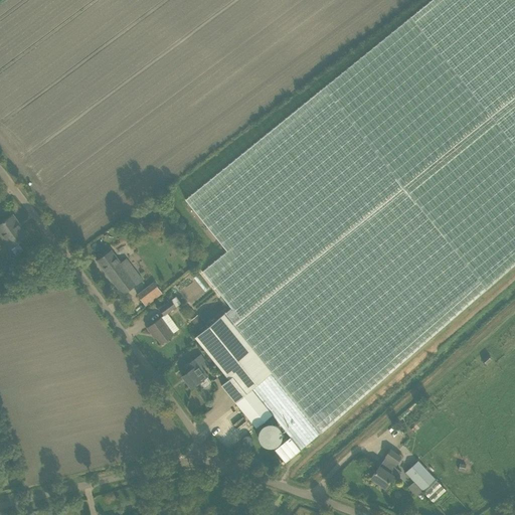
[(272,414),(285,431),(290,438),(275,450),(285,463),(514,263),(514,0),(431,0),(323,88),(185,199),(227,251),(202,272),(231,308),(194,337),(228,379),(221,385),(255,427),(272,414)]
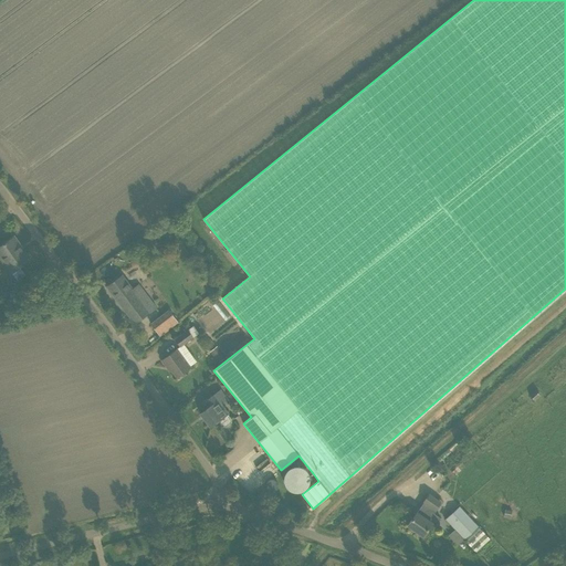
[(30,259),(13,237),(0,245),(0,260),(10,274),(30,259)]
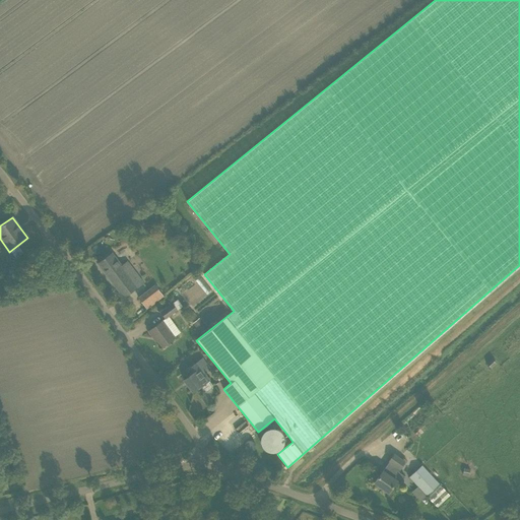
[(98,263),(124,298),(142,282),(126,261),(122,265),(112,253),(98,263)]
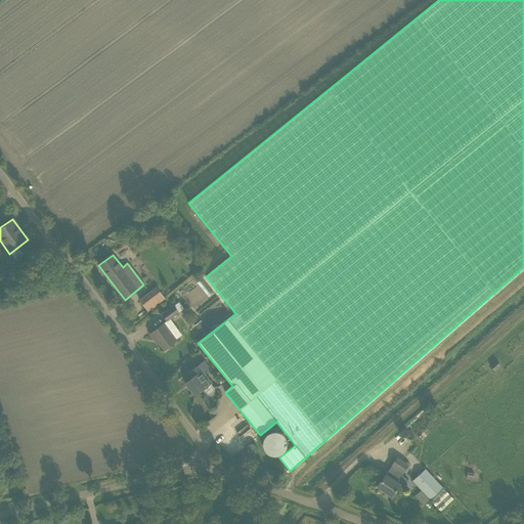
[(156,287),(149,293),(158,304),(165,299),(156,287)]
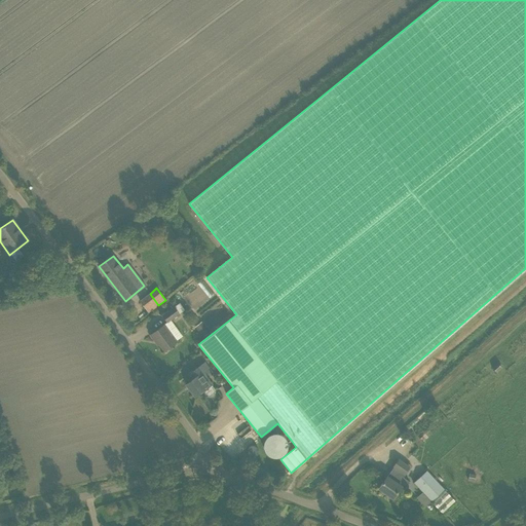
[(180,303),(174,307),(175,308),(179,313),(184,310),(185,310),(180,303)]
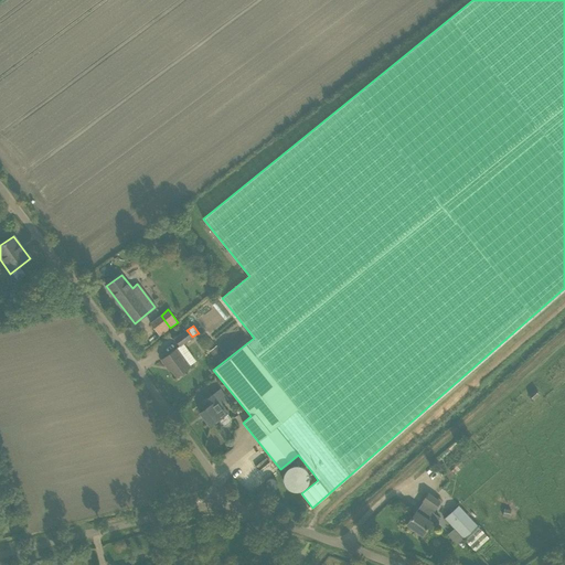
[(188,331),(187,330),(174,339),(180,347),(188,341),(192,337),(188,331)]
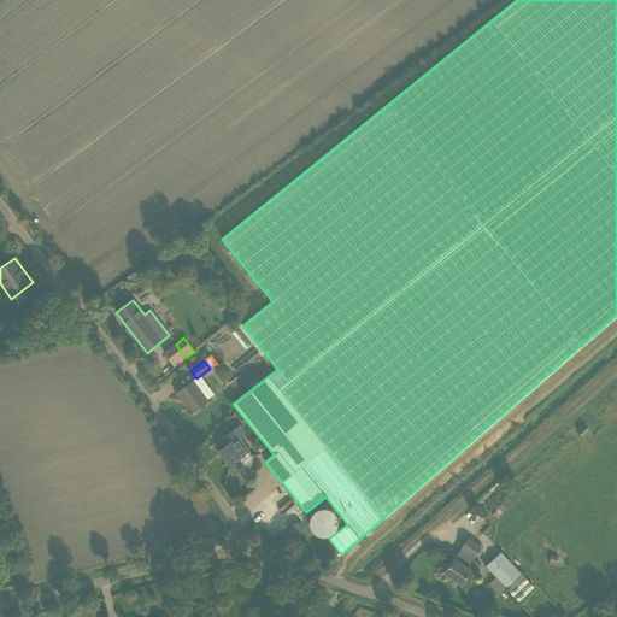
[(229,383),(239,395),(246,389),(236,377),(229,383)]
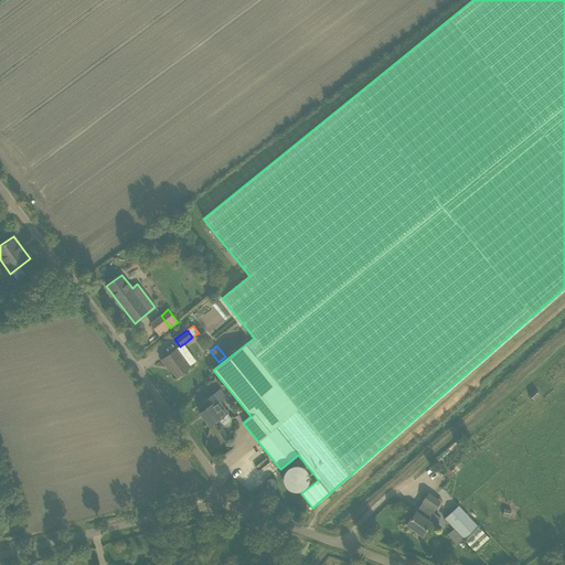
[(169,366),(177,376),(190,366),(177,349),(161,360),(167,368),(169,366)]
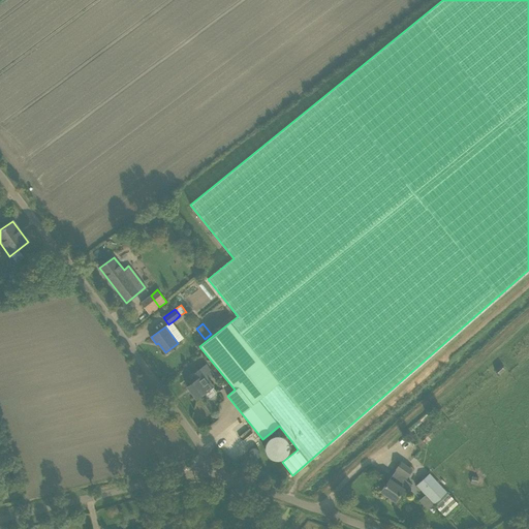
[(504,369),(500,365),(495,370),(499,374),(504,369)]
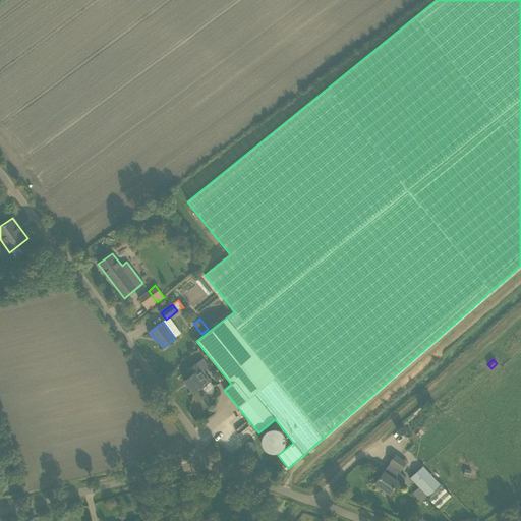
[(213,386),(209,381),(196,363),(190,368),(194,373),(184,381),(193,393),(200,388),(205,393),(208,393),(213,389),(213,386)]
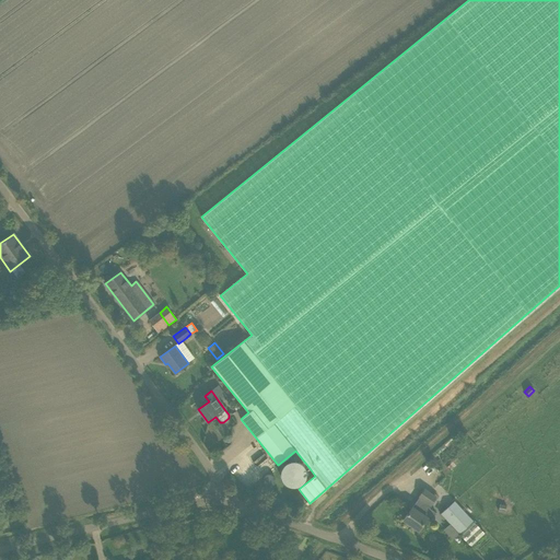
[(429,509),(431,505),(430,504),(435,498),(424,489),(419,497),(411,508),(410,510),(404,520),(419,531),(427,518),(430,521),(435,513),(429,509)]
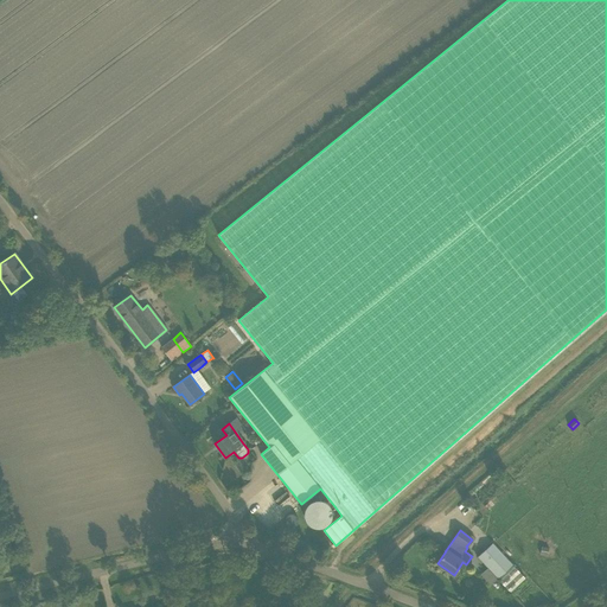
[(320,540),(326,548),(331,543),(325,536),(320,540)]
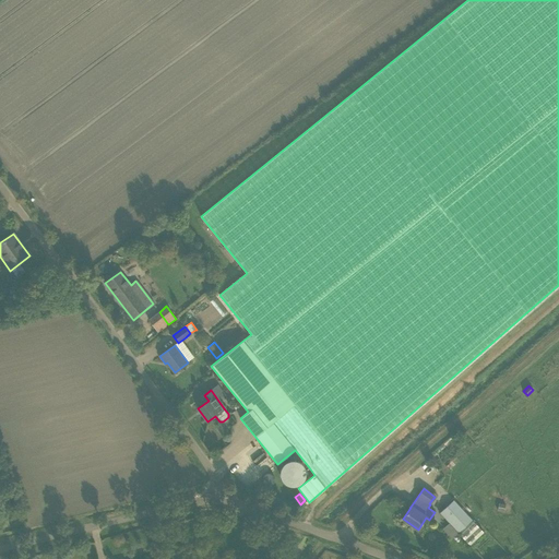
[(440,513),(459,533),(473,520),(454,500),(440,513)]
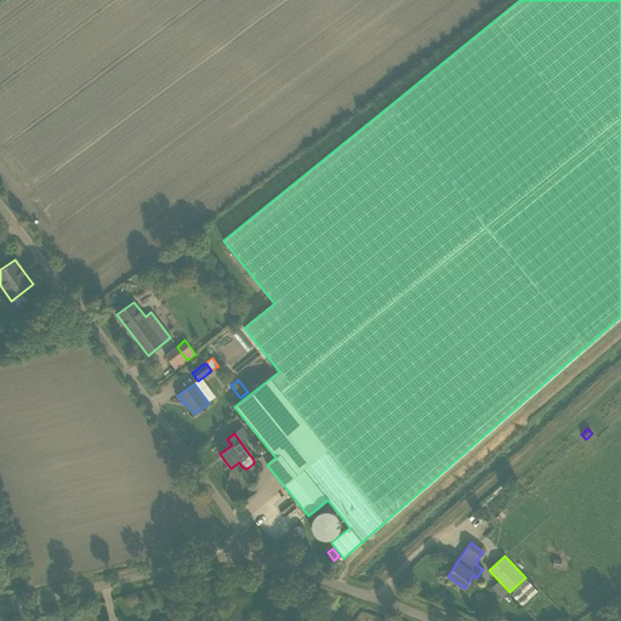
[(552,568),(560,569),(562,560),(554,559),(552,568)]
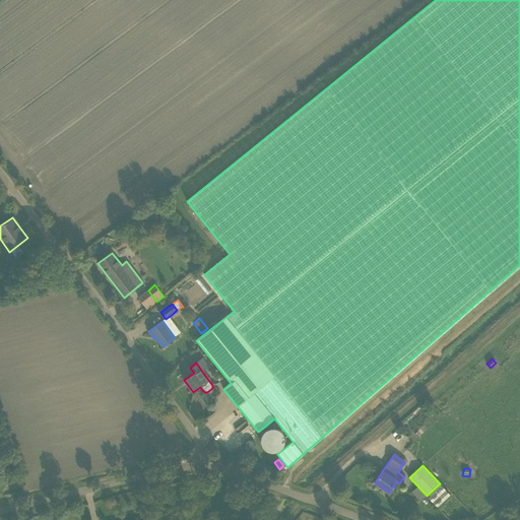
[(242,512),(236,509),(232,516),(239,519),(239,518),(242,512)]
